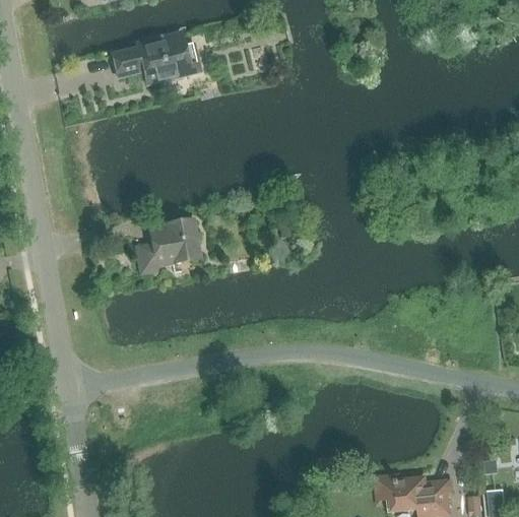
[(268,21),(255,24),(258,36),(271,31),(268,21)]
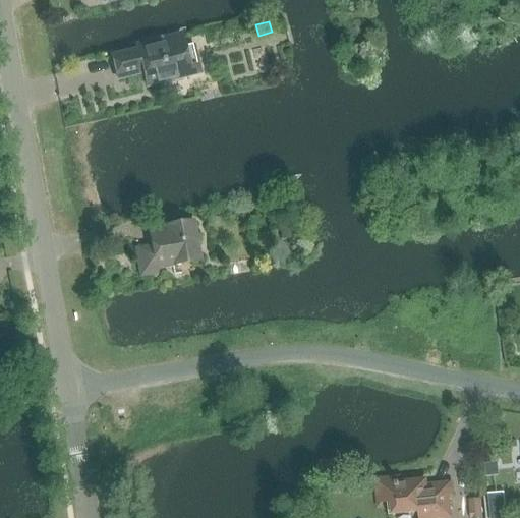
[(137,48),(111,54),(117,77),(143,72),(147,84),(201,71),(191,39),(182,41),(180,37),(171,39),(170,35),(136,43),(137,48)]
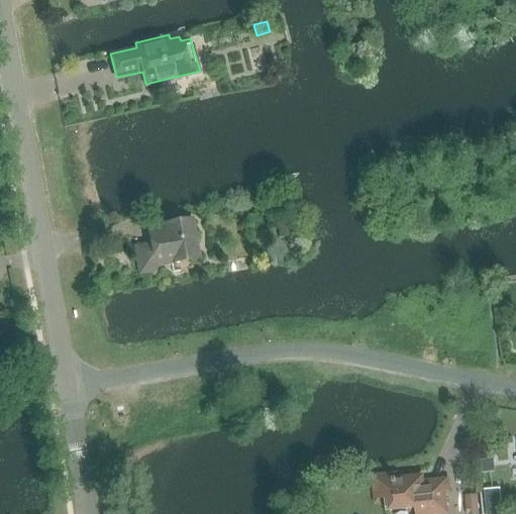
[(138,272),(155,269),(153,264),(197,257),(190,217),(162,222),(163,226),(147,229),(149,242),(133,245),(138,272)]
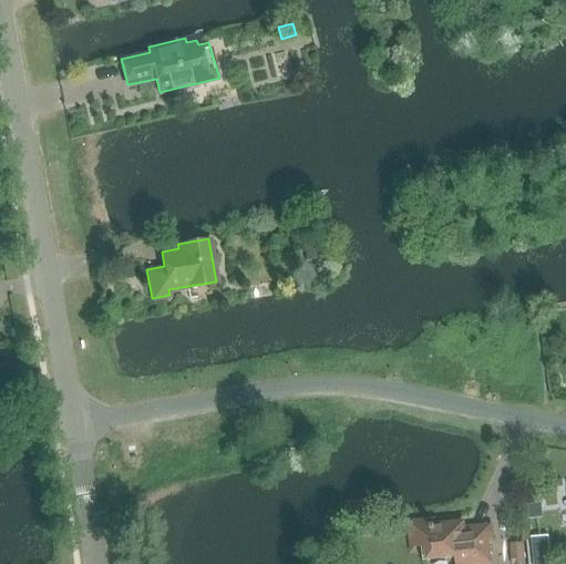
[(314,243),(302,243),(304,258),(316,257),(314,243)]
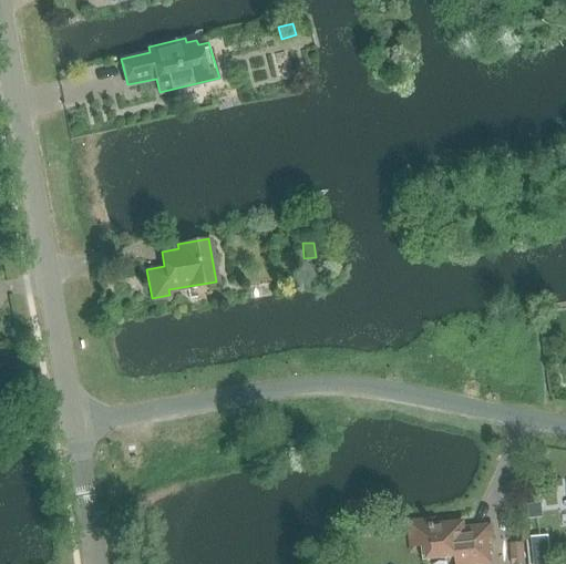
[(541,501),(526,502),(527,516),(542,514),(541,501)]
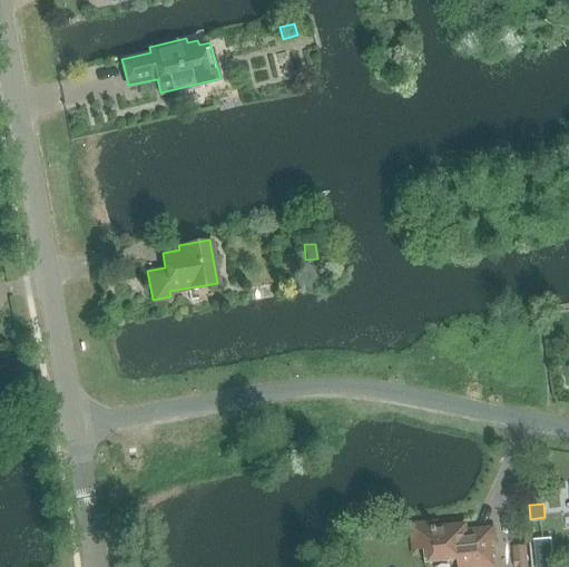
[(435,527),(434,521),(412,524),(414,548),(423,547),(424,561),(458,558),(458,566),(490,566),(488,540),(466,543),(463,524),(435,527)]
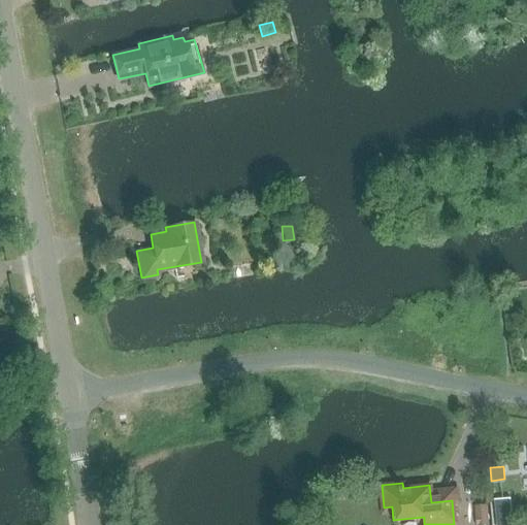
[(486,503),(474,504),(476,524),(488,523),(486,503)]
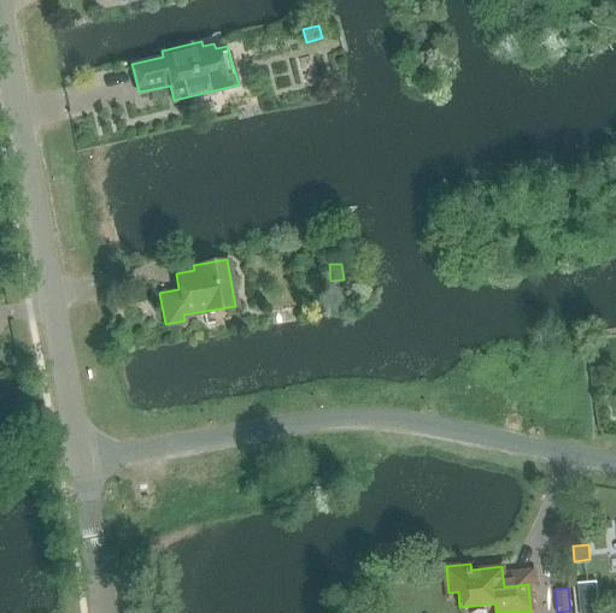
All buildings are outlined.
